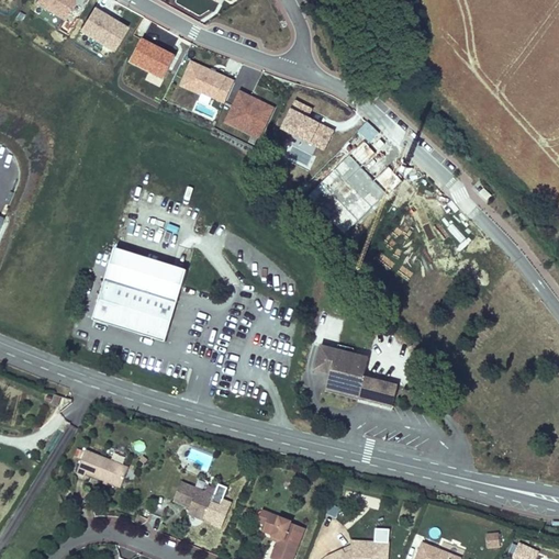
[(33,0),(33,1),(62,19),(74,0),(33,0)]
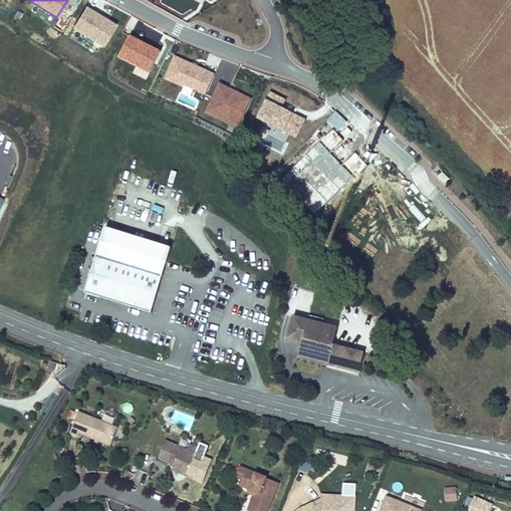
[(115,25),(84,7),(70,28),(101,47),(115,25)]
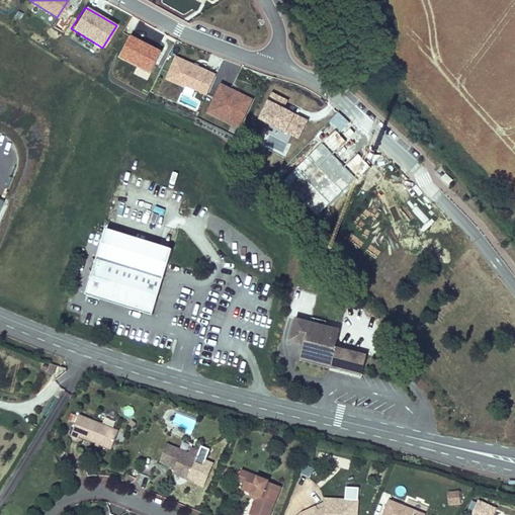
[(160,51),(129,33),(116,56),(149,72),(160,51)]
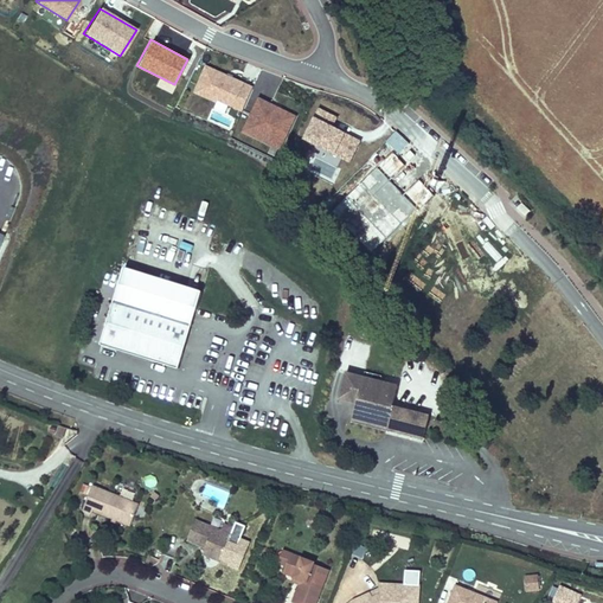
[(251,85),(204,64),(191,91),(215,102),(216,98),(239,109),(251,85)]
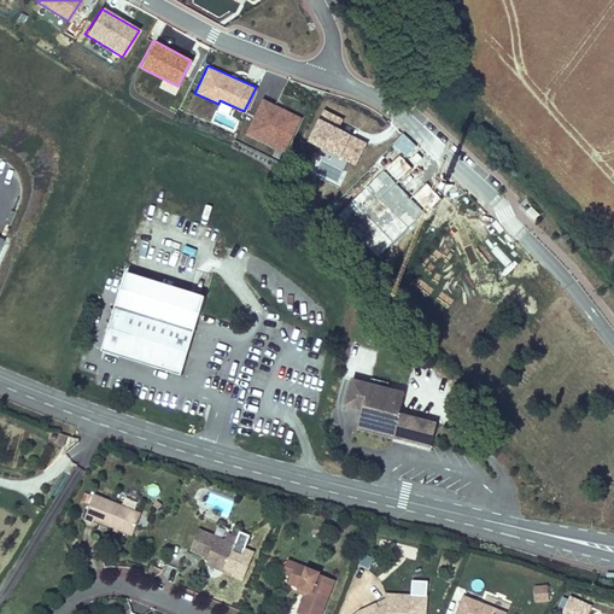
[(300,117),(261,98),(244,132),(282,152),(300,117)]
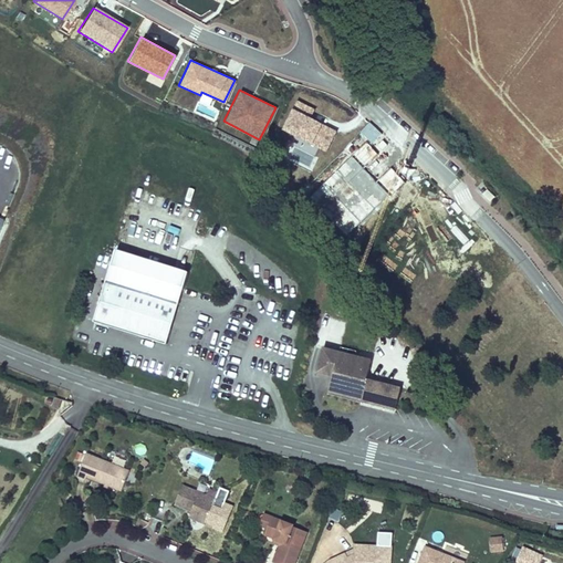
[(336,132),(310,118),(314,108),(295,100),(280,131),(326,153),(336,132)]
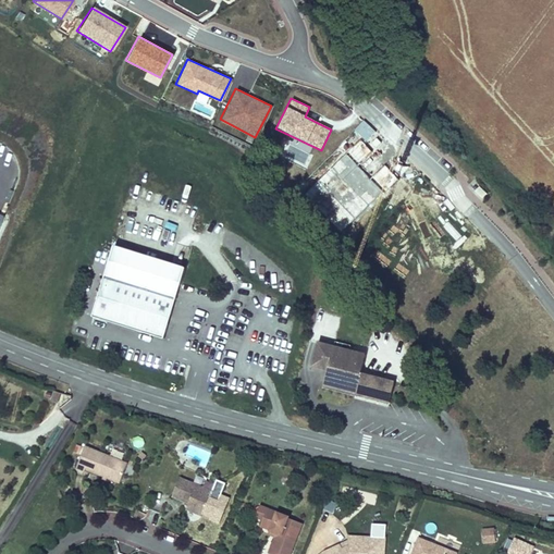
[(89,317),(162,339),(184,267),(112,245),(89,317)]
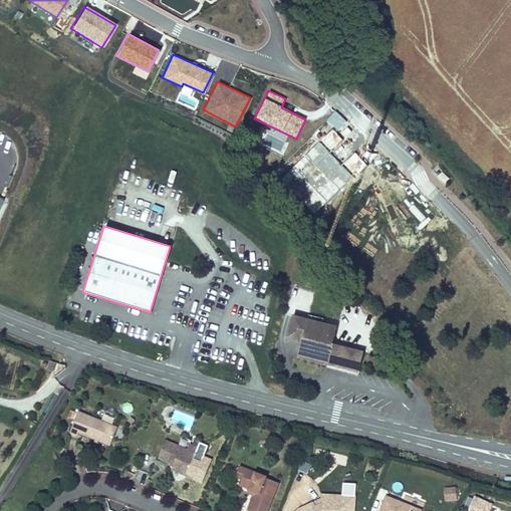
[(296,357),(356,372),(362,351),(331,344),(336,327),(290,315),(285,338),(300,342),(296,357)]
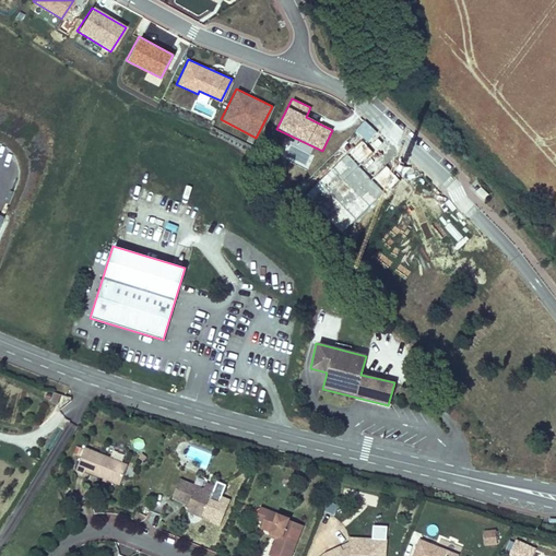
[(119,478),(127,460),(83,444),(74,466),(84,470),(86,468),(119,478)]
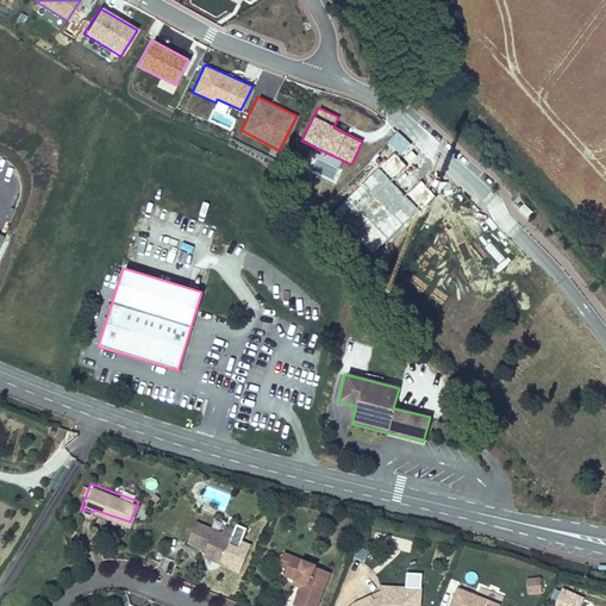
[(216,561),(226,535),(189,522),(182,541),(202,548),(200,555),(216,561)]
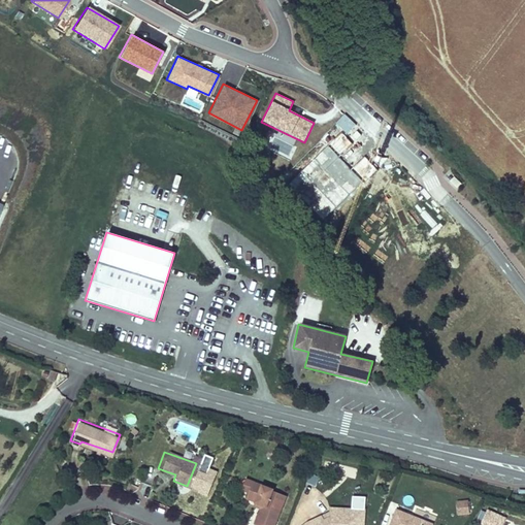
[(237,487),(245,490),(251,478),(242,474),(237,487)]
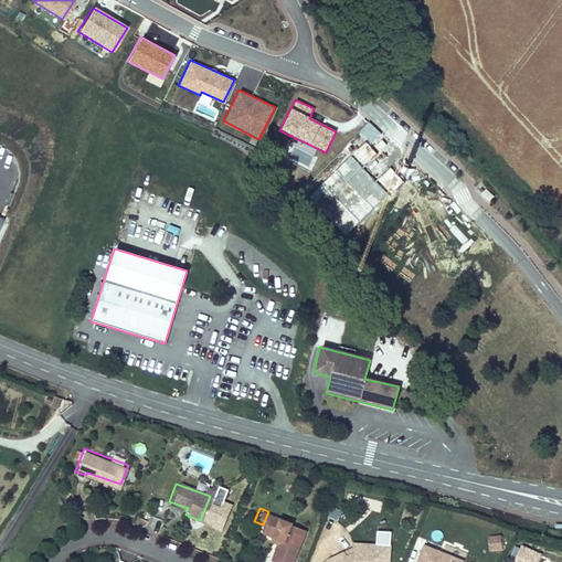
[(281,561),(288,561),(303,529),(288,523),(290,520),(268,511),(263,525),(261,530),(269,534),(278,538),(276,543),(271,558),(281,561)]
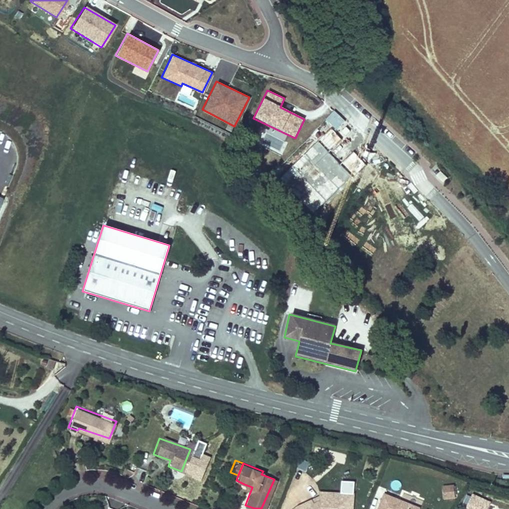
[(440,484),(442,498),(454,496),(452,482),(440,484)]
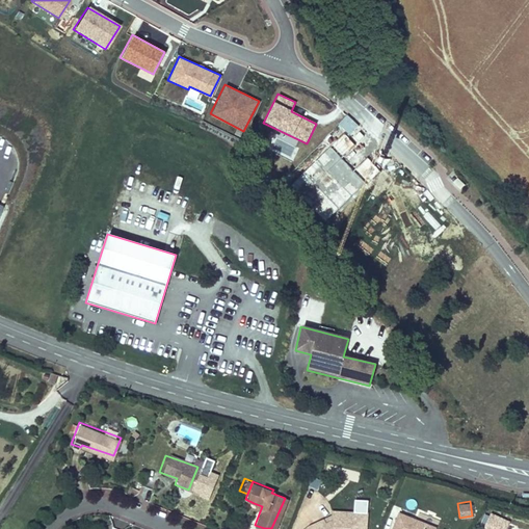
[(252,508),(260,511),(262,506),(254,503),(252,508)]
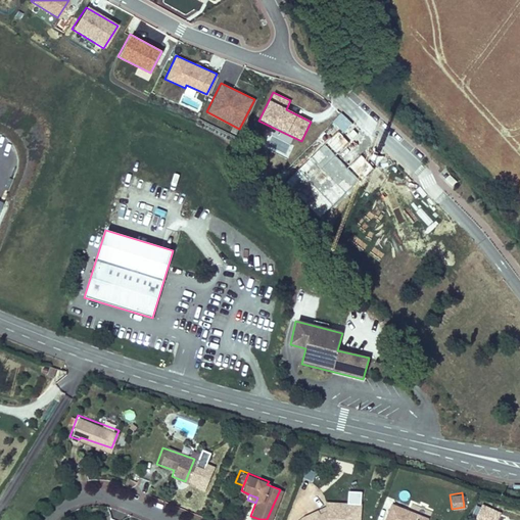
[(356,519),(357,504),(325,502),(324,507),(324,512),(316,511),(316,506),(295,519),(356,519)]
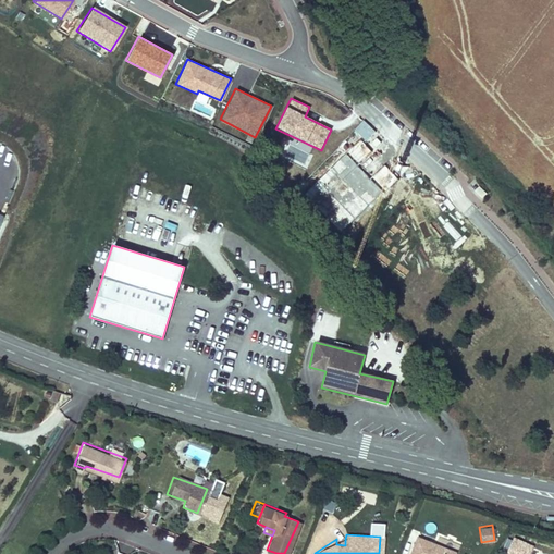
[(452,553),(454,549),(416,534),(408,553),(452,553)]
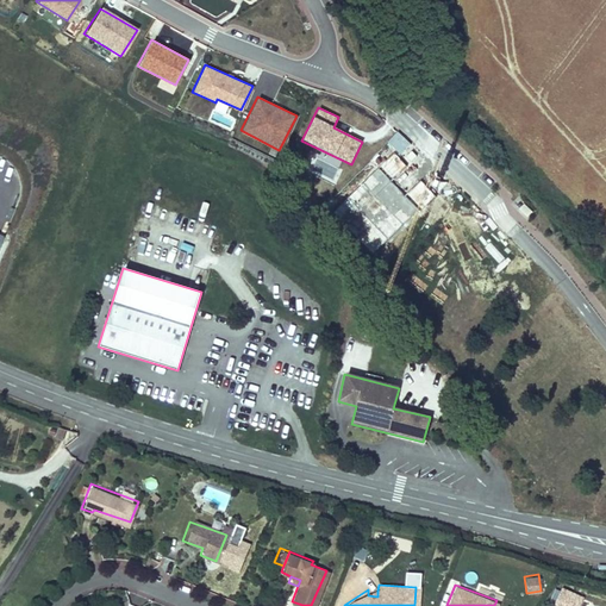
[(549,605),(550,605),(562,605),(570,591),(557,585),(549,605)]
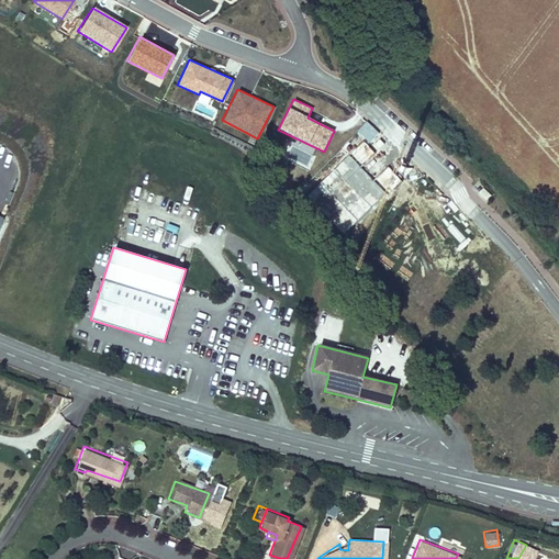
[(518,558),(528,558),(534,548),(526,545),(518,558)]
